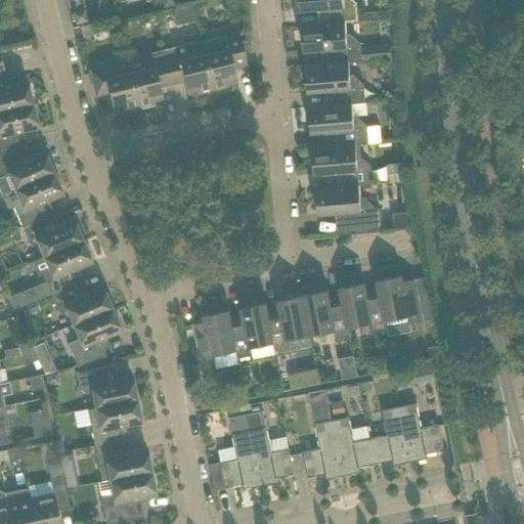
[(299,0),(300,11),(324,9),(325,24),(345,23),(358,22),(356,3),(353,0),(299,0)]
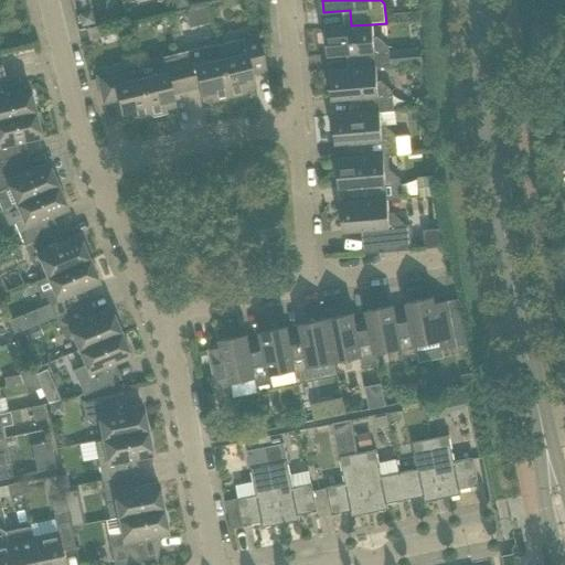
[(373,38),(372,24),(351,25),(324,28),(328,56),(354,53),(355,70),(375,68),(390,67),(388,48),(377,38),(373,38)]
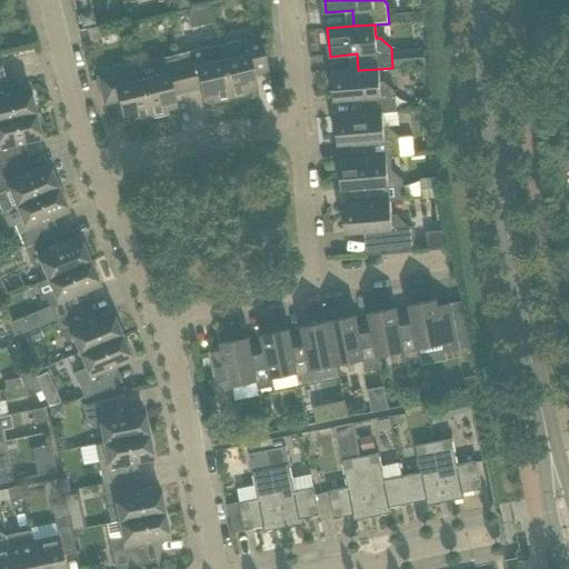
[(98,27),(87,29),(89,40),(100,38),(98,27)]
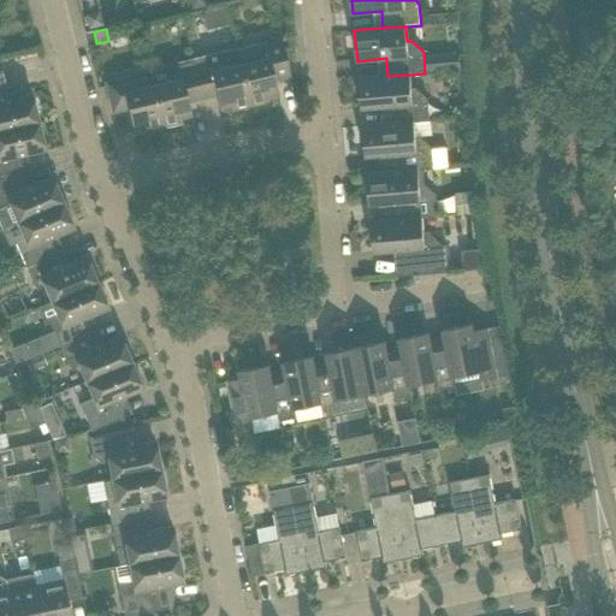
[(290,78),(283,47),(280,39),(236,49),(249,106),(268,102),(267,96),(278,94),(274,82),(290,78)]
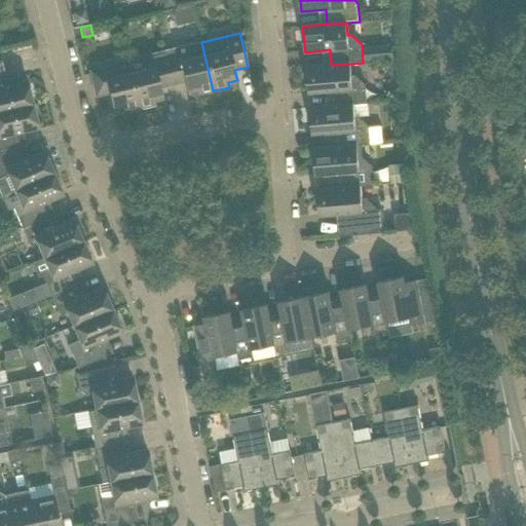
[(201,42),(201,41),(163,50),(165,59),(173,84),(185,81),(187,92),(196,90),(197,95),(213,90),(201,42)]
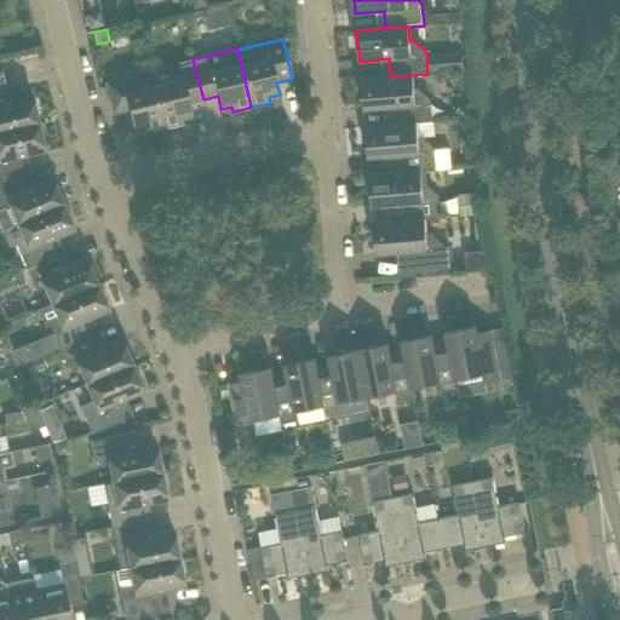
[(204,99),(195,69),(170,75),(171,81),(153,86),(164,128),(183,124),(182,119),(191,116),(189,103),(204,99)]
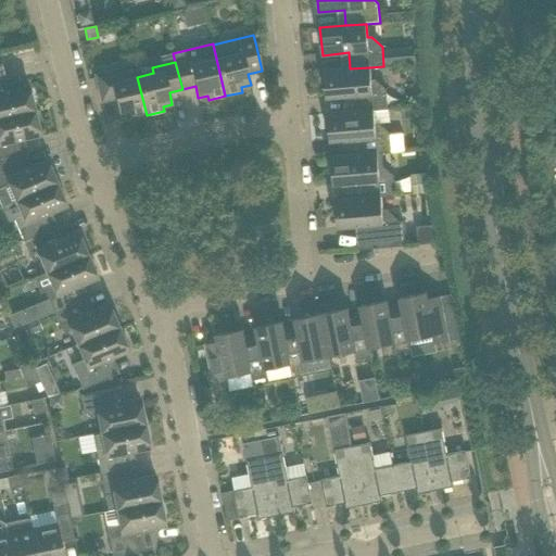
[(27,85),(11,89),(3,91),(1,78),(5,77),(2,63),(0,63),(0,118),(34,111),(33,106),(34,105),(32,96),(29,93),(27,85)]
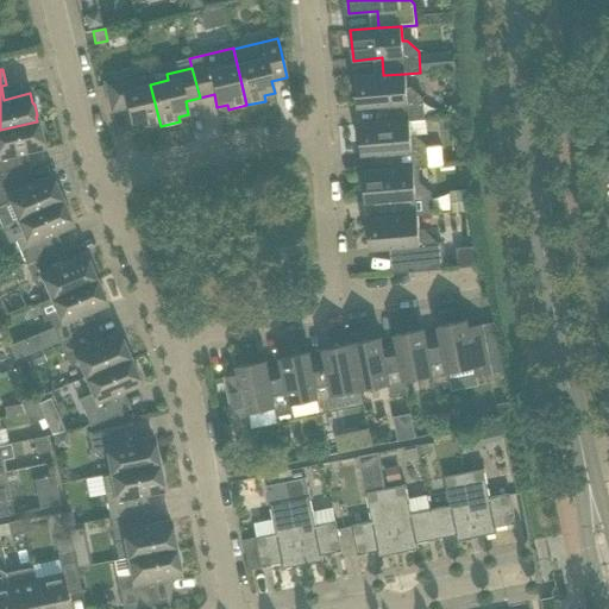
[(407,88),(405,74),(383,75),(355,77),(357,107),(385,105),(387,121),(387,123),(409,120),(409,121),(425,120),(422,98),(410,88),(407,88)]
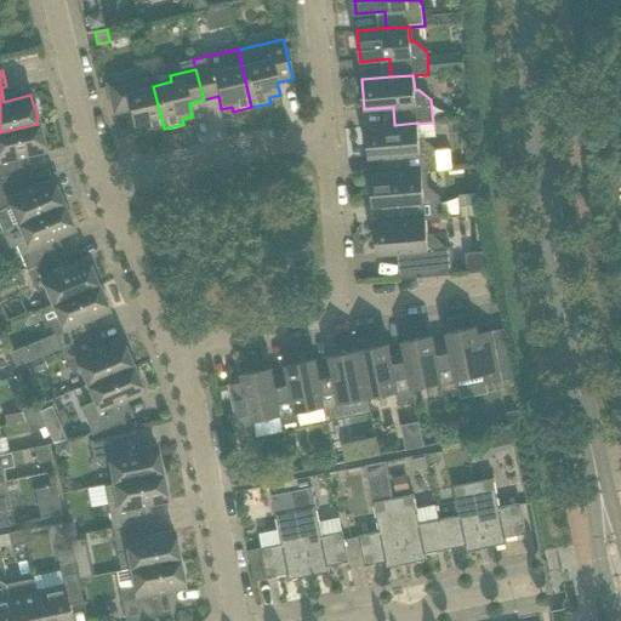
[(164,129),(153,86),(136,91),(132,77),(106,83),(113,114),(129,110),(134,131),(143,129),(144,134),(164,129)]
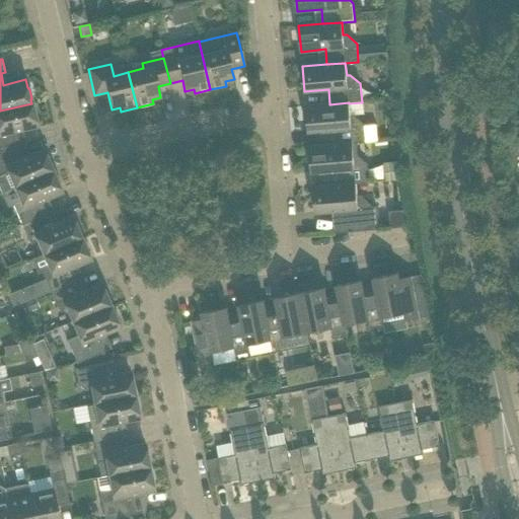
[(350,116),(349,103),(349,102),(329,104),(329,103),(305,105),(307,132),(331,130),(334,144),(334,145),(352,143),(352,144),(356,144),(365,143),(364,124),(353,116),(350,116)]
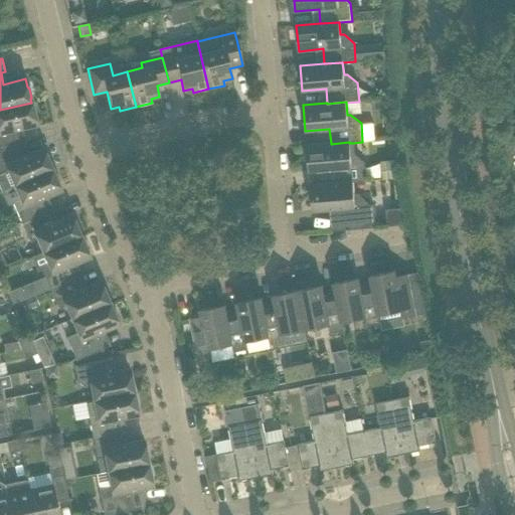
[(37,126),(35,118),(36,116),(34,107),(32,106),(31,103),(0,110),(0,147),(18,143),(15,131),(37,126)]
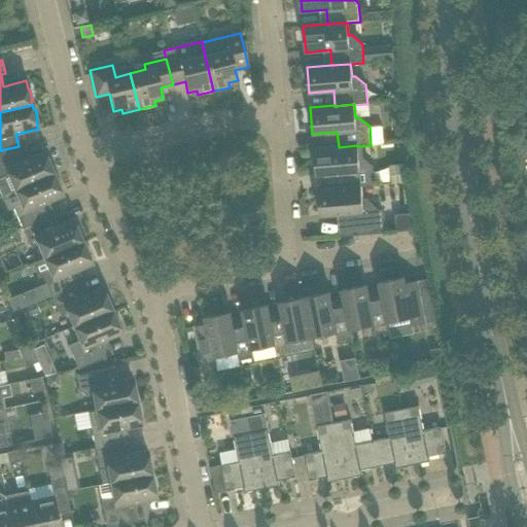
[(319,148),(314,148),(316,175),(331,174),(341,173),(342,187),(342,188),(361,186),(361,187),(375,186),(373,167),(362,159),(361,146),(357,146),(357,145),(339,147),(339,146),(321,148),(319,148)]
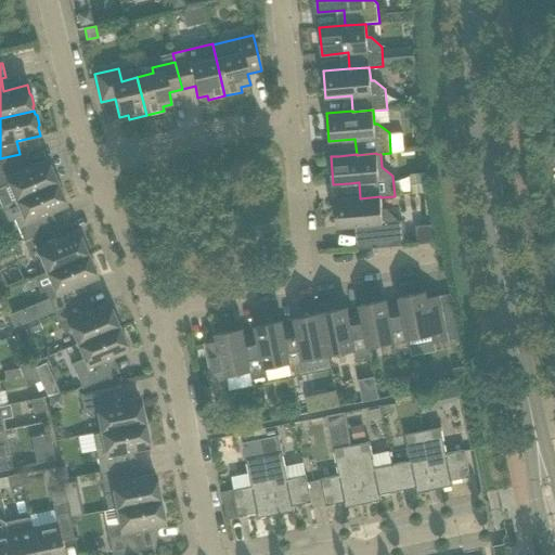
[(56,182),(54,179),(55,177),(51,168),(49,167),(46,158),(23,168),(20,154),(0,158),(0,186),(1,189),(0,189),(0,205),(0,206),(56,182)]
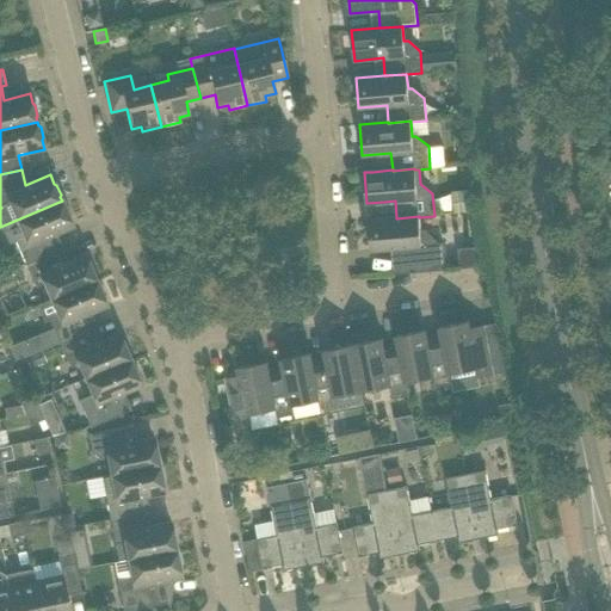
[(48,238),(73,227),(69,218),(69,216),(66,205),(63,204),(62,201),(0,227),(7,244),(14,240),(25,264),(54,251),(48,238)]
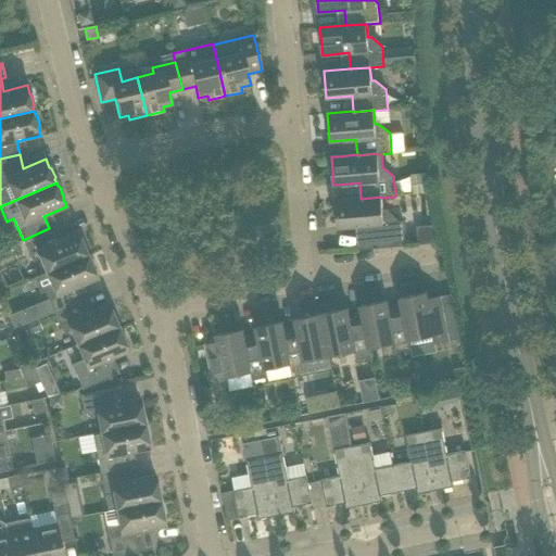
[(382,211),(381,198),(381,197),(361,199),(361,198),(335,200),(337,228),(363,226),(365,248),(364,248),(365,250),(405,245),(403,223),(397,223),(396,219),(386,210),(382,211)]
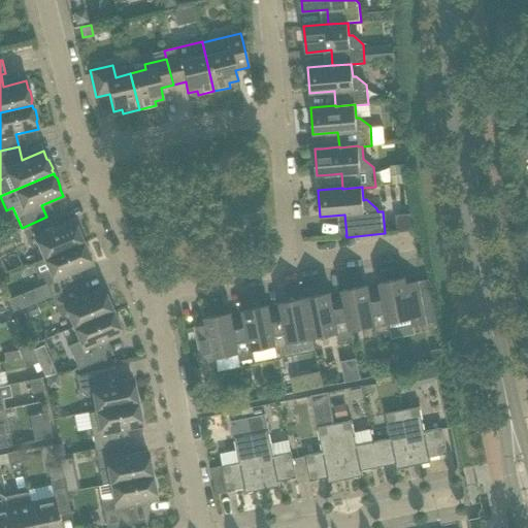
[(78,228),(76,227),(73,220),(52,229),(46,217),(22,228),(30,249),(37,244),(43,259),(83,242),(81,239),(81,237),(78,228)]
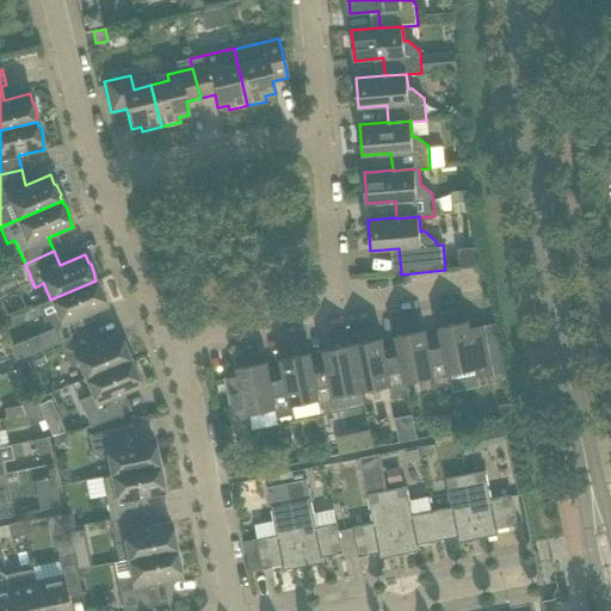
[(82,318),(106,307),(103,297),(104,295),(99,285),(97,284),(96,281),(50,300),(38,304),(45,321),(49,320),(59,343),(87,331),(82,318)]
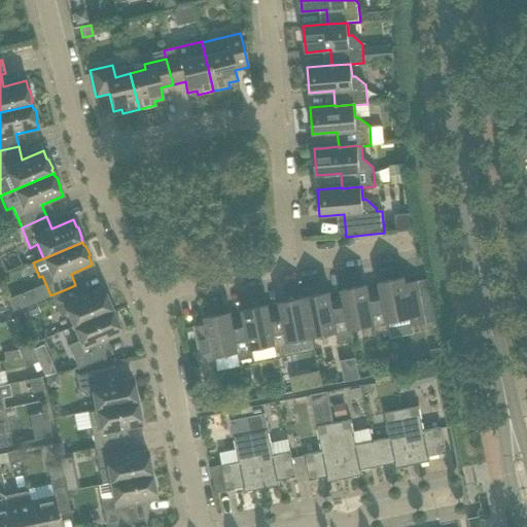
[(418,281),(406,284),(405,278),(378,283),(380,289),(387,323),(411,318),(412,326),(426,323),(418,281)]
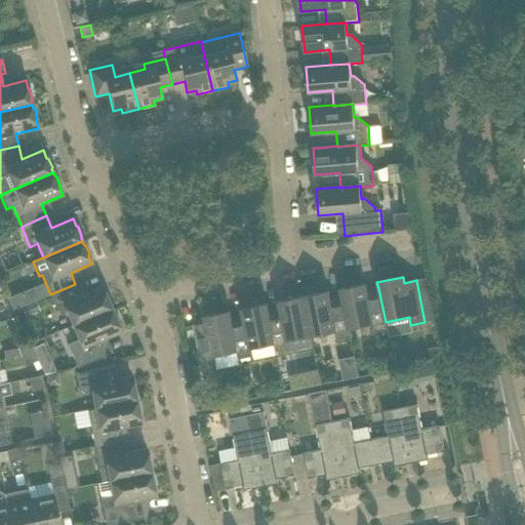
[(107,295),(105,294),(102,286),(80,295),(75,284),(50,294),(59,315),(67,312),(73,325),(112,309),(110,306),(111,304),(107,295)]
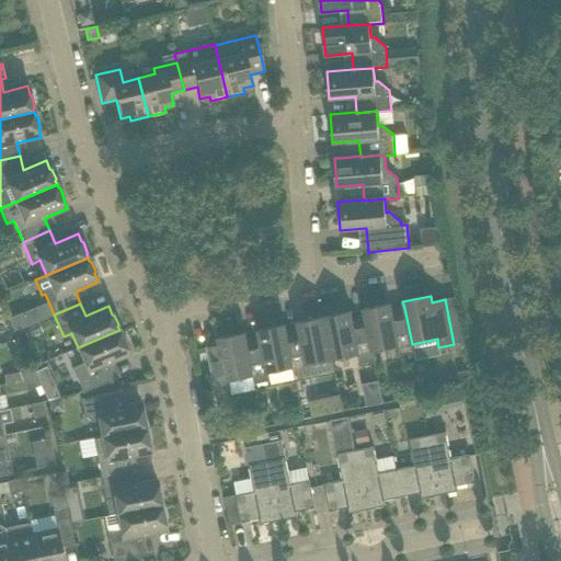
[(404,308),(392,310),(390,304),(363,309),(364,316),(365,316),(373,352),(397,347),(399,356),(414,353),(412,344),(404,308)]
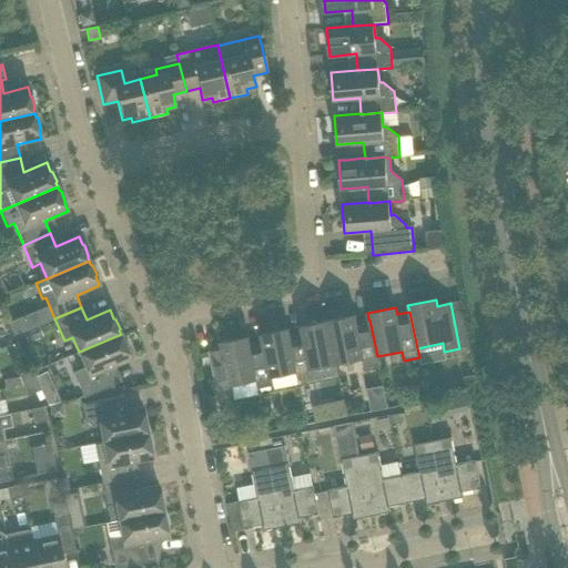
[(369,320),(368,320),(356,322),(355,315),(328,321),(336,364),(362,359),(364,368),(379,365),(377,356),(369,320)]
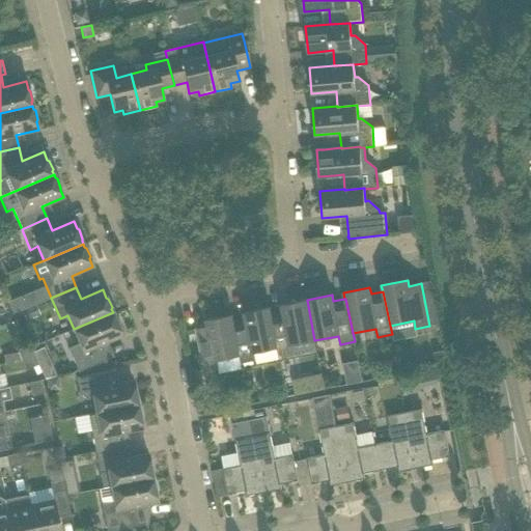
[(20,297),(7,302),(11,314),(25,309),(20,297)]
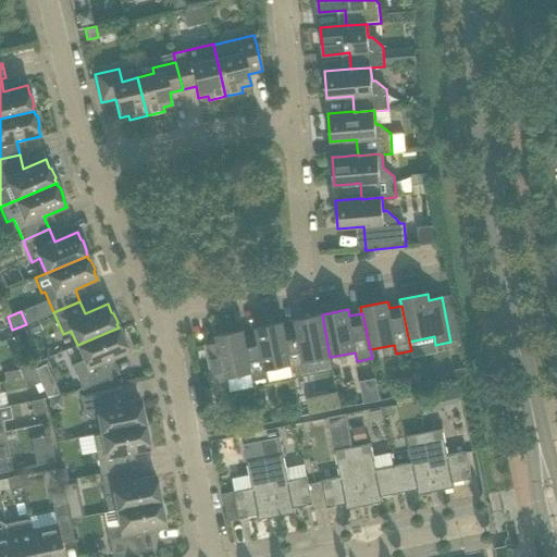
[(330,357),(322,314),(295,320),(296,326),(284,329),(291,366),(296,395),(311,392),(306,362),(330,357)]
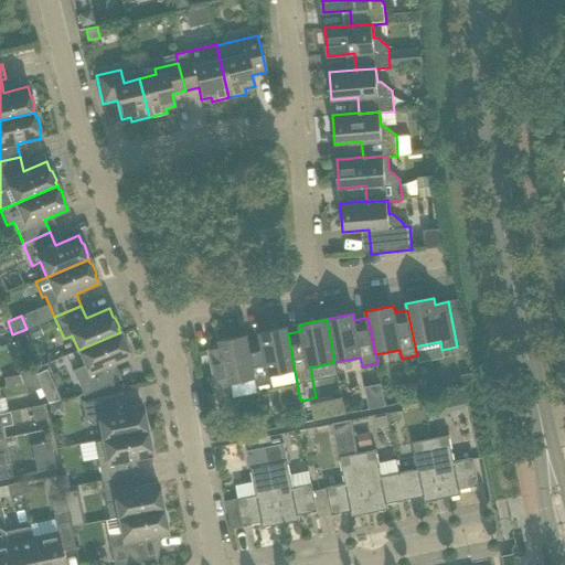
[(288,333),(287,327),(259,332),(260,339),(248,342),(255,379),(256,387),(272,384),(270,375),(295,371),(288,333)]
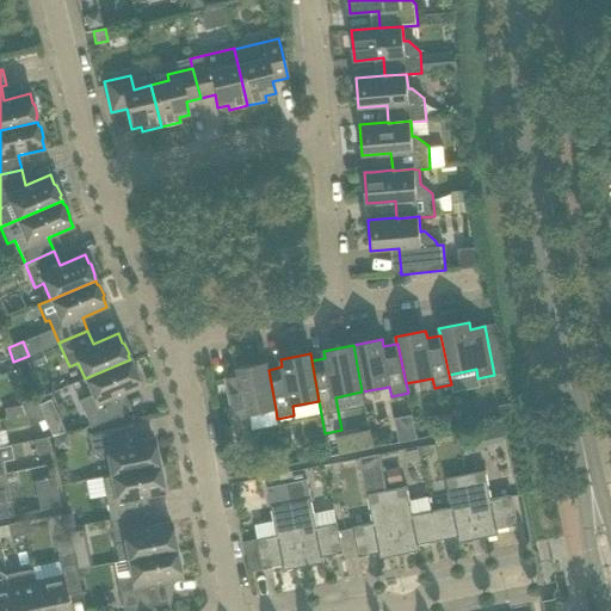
[(141,386),(137,376),(137,375),(134,364),(131,363),(130,359),(85,378),(92,395),(79,401),(90,427),(123,413),(116,396),(141,386)]
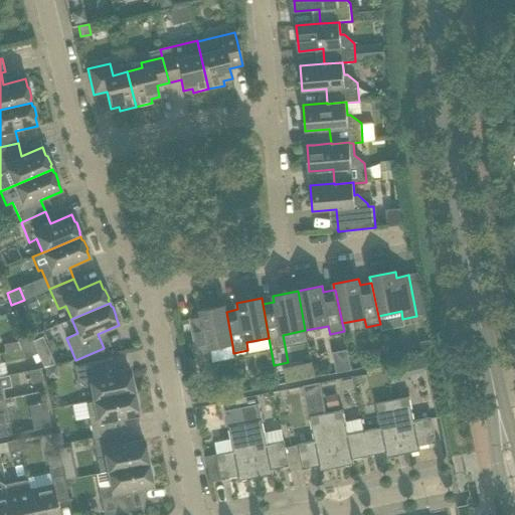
[(226,312),(225,306),(200,311),(201,317),(189,319),(197,360),(211,357),(209,350),(232,345),(226,312)]
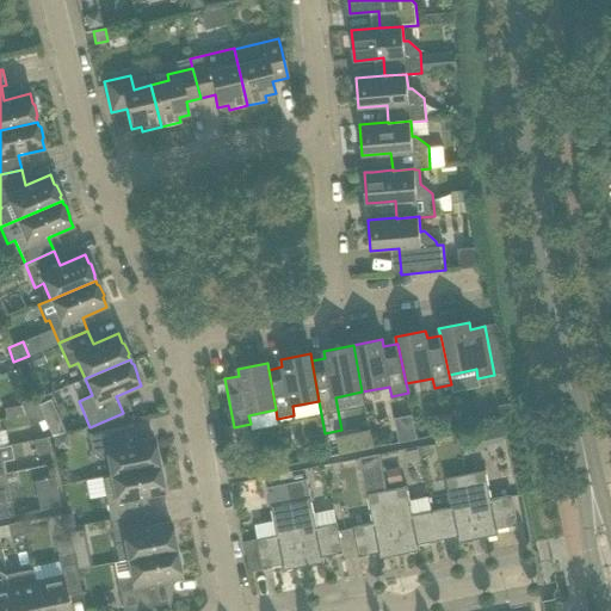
[(20,402),(25,414),(38,408),(34,397),(20,402)]
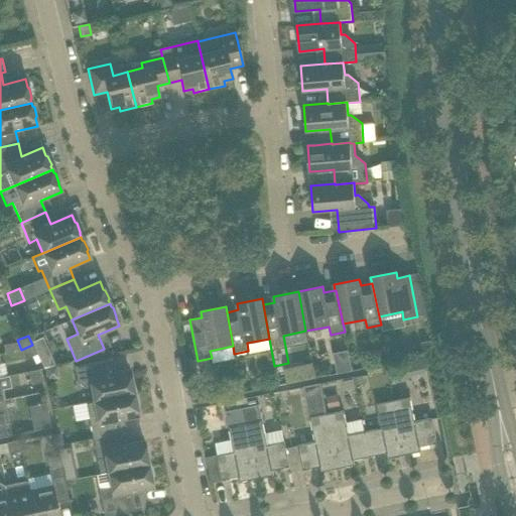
[(36,355),(32,345),(21,350),(25,360),(36,355)]
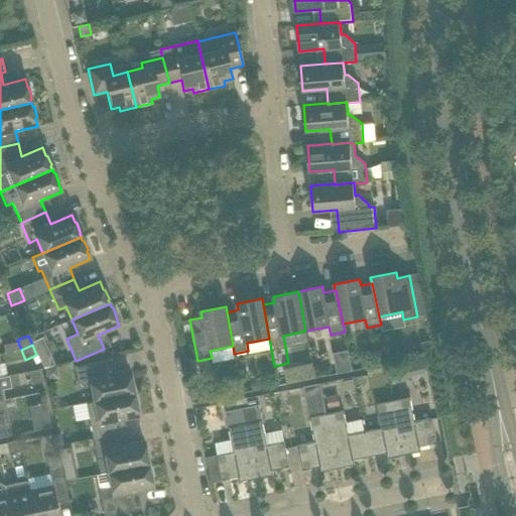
[(132,379),(131,378),(129,369),(107,374),(104,361),(74,367),(78,385),(82,384),(83,388),(90,387),(93,401),(134,393),(133,390),(134,388),(132,379)]
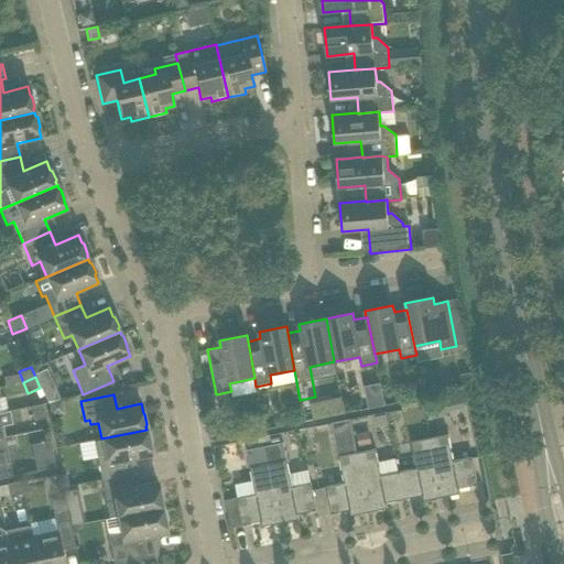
[(342,398),(310,403),(313,421),(345,414),(342,398)]
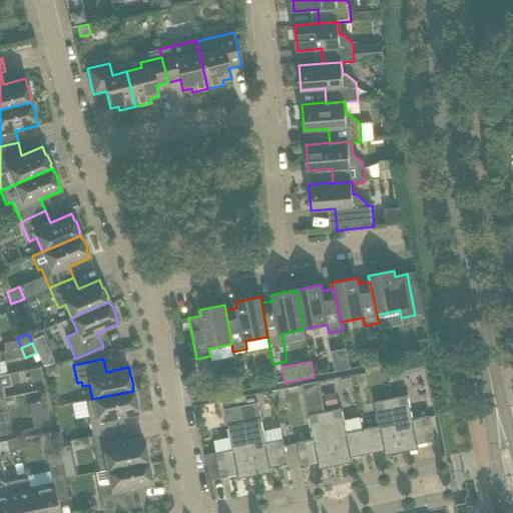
[(349,362),(334,365),(335,372),(336,372),(350,369),(349,362)]
